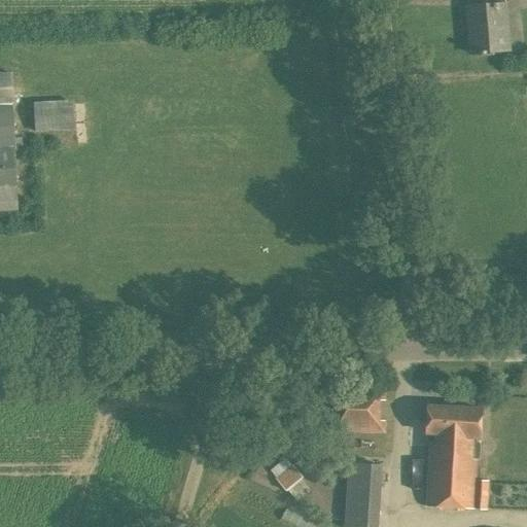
[(469,55),(508,51),(504,4),(503,0),(466,0),(467,7),(465,7),(469,55)]
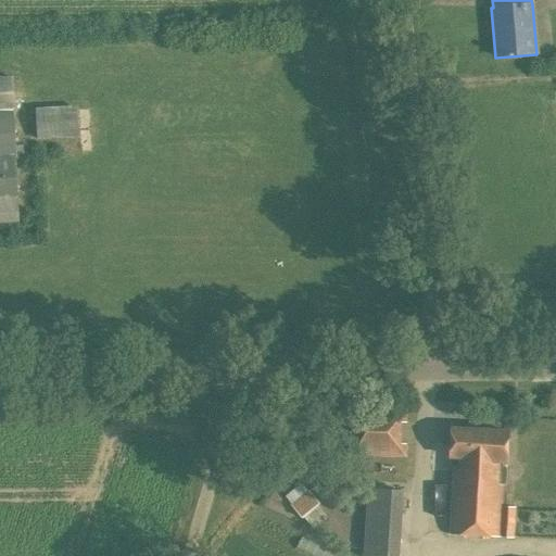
[(80,104),(37,106),(38,140),(81,139),(80,104)]
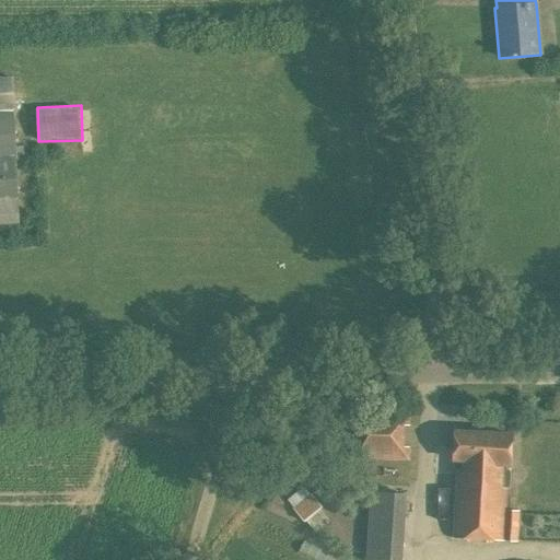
[(408,427),(408,413),(353,410),(350,458),(408,461),(408,448),(403,448),(403,427),(408,427)]
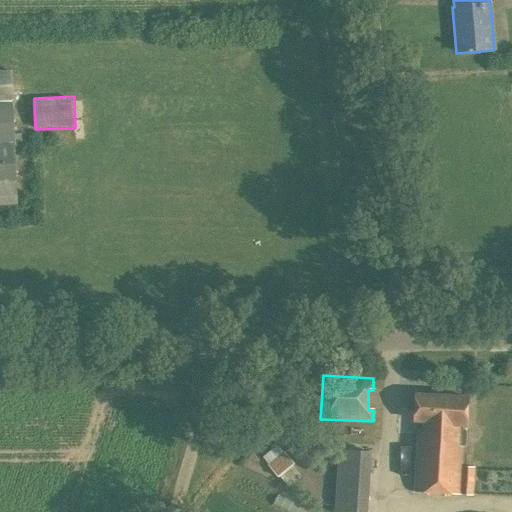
[(460,494),(462,467),(463,447),(464,427),(467,427),(467,426),(468,397),(415,395),(414,400),(414,410),(413,424),(414,424),(416,424),(416,430),(413,492),(460,494)]
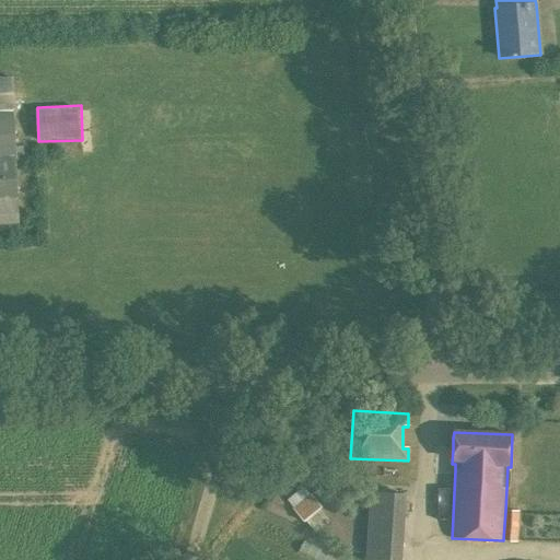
[(400,559),(405,494),(370,492),(364,559),(400,559)]
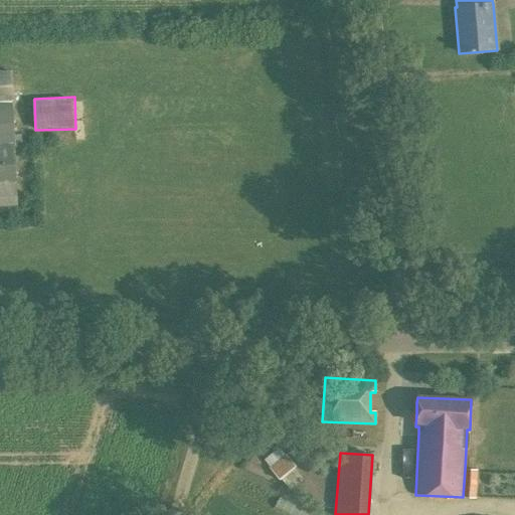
[(279,481),(296,467),(285,455),(269,468),(279,481)]
